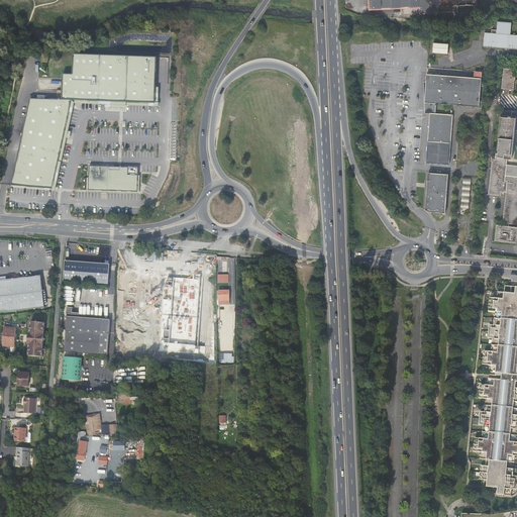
[(368,0),(370,10),(404,8),(404,13),(419,12),(420,14),(458,11),(458,5),(477,4),(476,0),(368,0)]
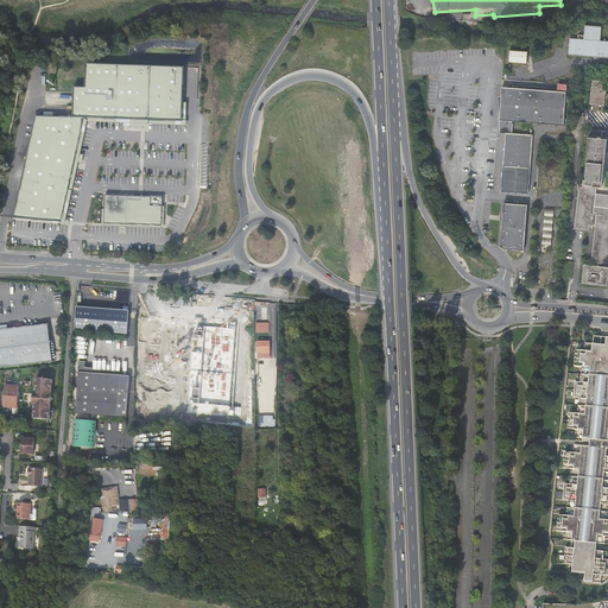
[(607,26),(586,25),(584,35),(584,39),(578,38),(570,38),(569,55),(607,57),(607,26)]
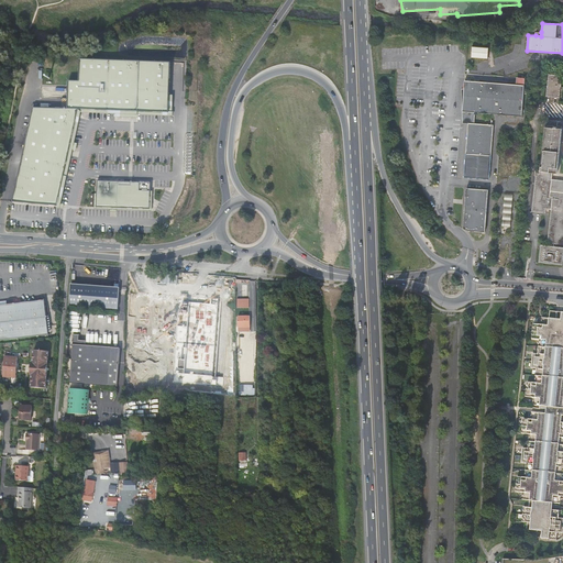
[(472,56),(488,58),(489,47),(472,45),(472,56)]
